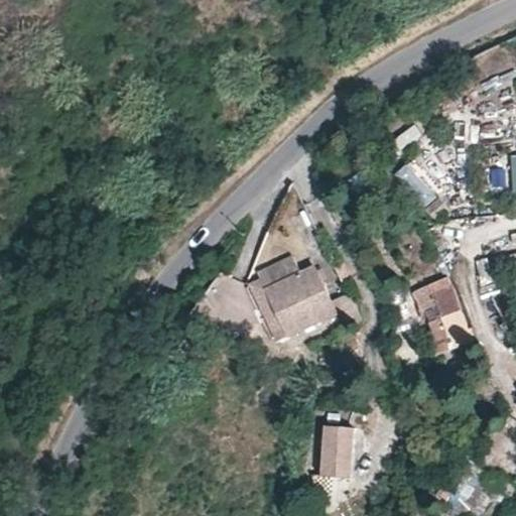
[(420,134),(413,125),(393,139),(400,149),(420,134)]
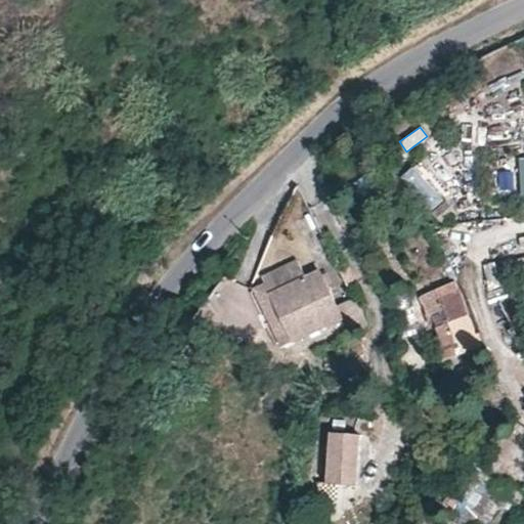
[(431,208),(442,199),(415,166),(402,175),(431,208)]
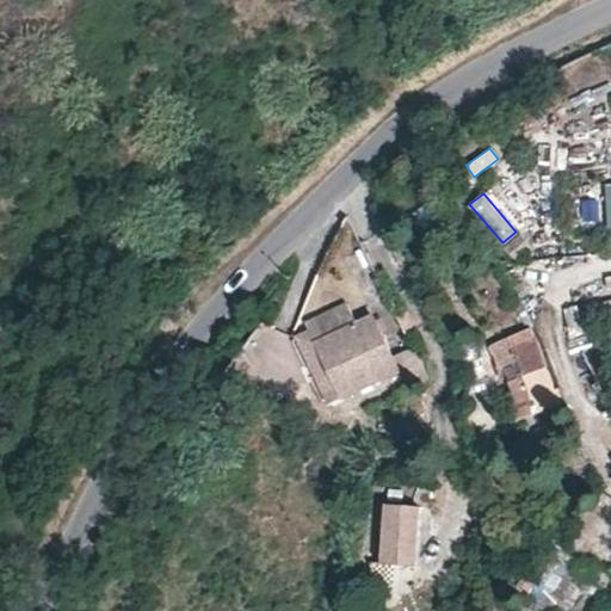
[(374,316),(355,325),(345,308),(310,326),(314,331),(345,395),(399,370),(402,369),(411,387),(429,378),(413,345),(393,356),(374,316)]
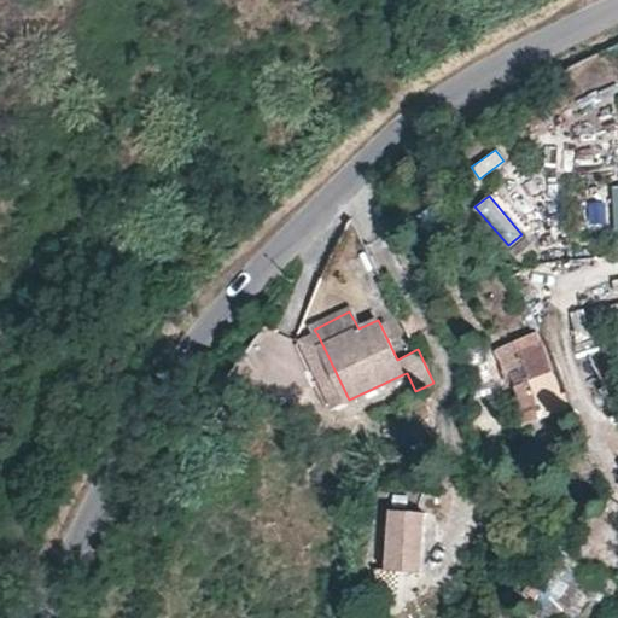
[(540,331),(514,340),(526,368),(513,373),(523,397),(517,400),(526,423),(569,407),(540,331)]
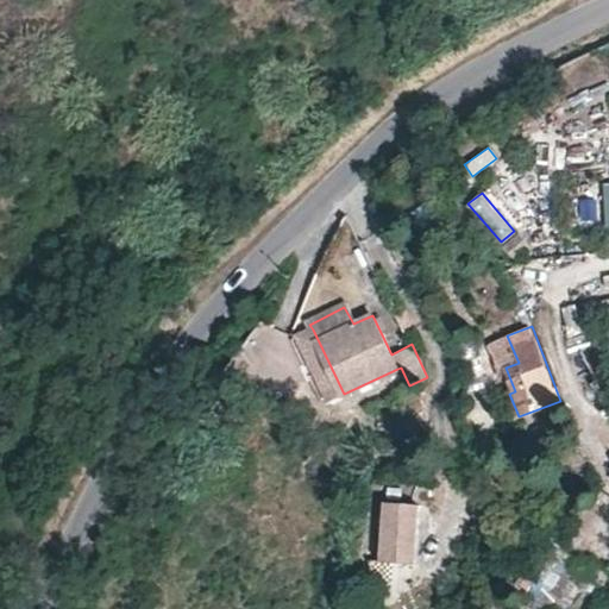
[(325,403),(344,394),(313,330),(293,340),(325,403)]
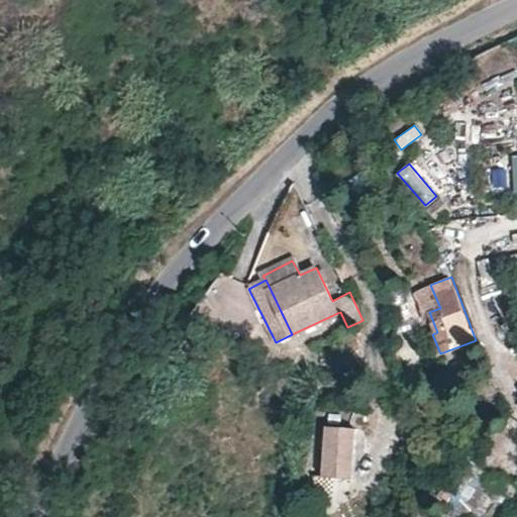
[(349,481),(355,434),(328,430),(322,478),(349,481)]
